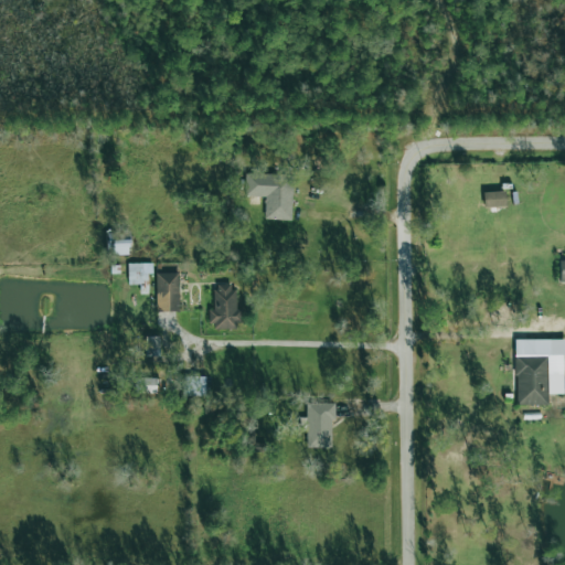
[(291,221),(292,174),(245,173),(244,196),(265,196),(264,220),(291,221)]
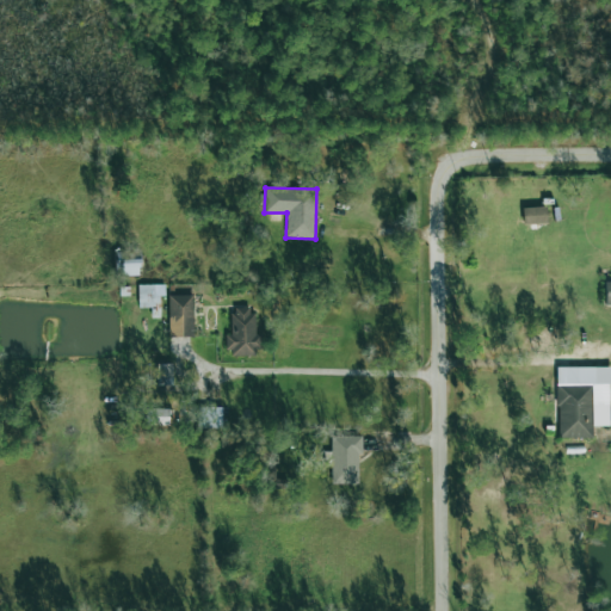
[(545,207),(522,208),(523,224),(545,223),(545,207)]
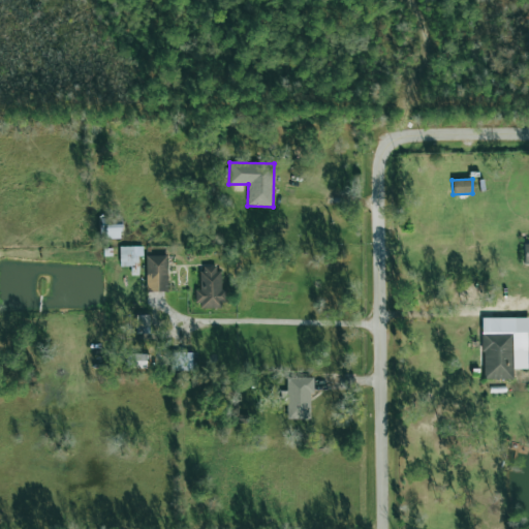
[(142,246),(119,247),(120,267),(137,267),(137,257),(142,256),(142,246)]
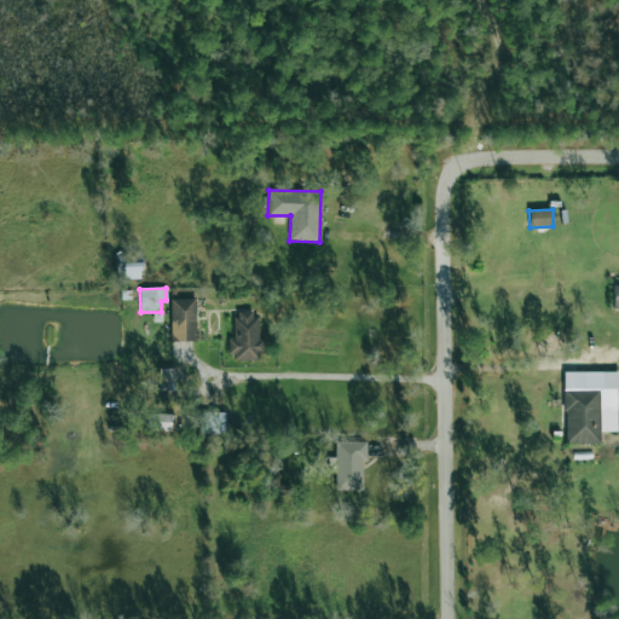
[(195,299),(171,300),(171,342),(196,341),(195,299)]
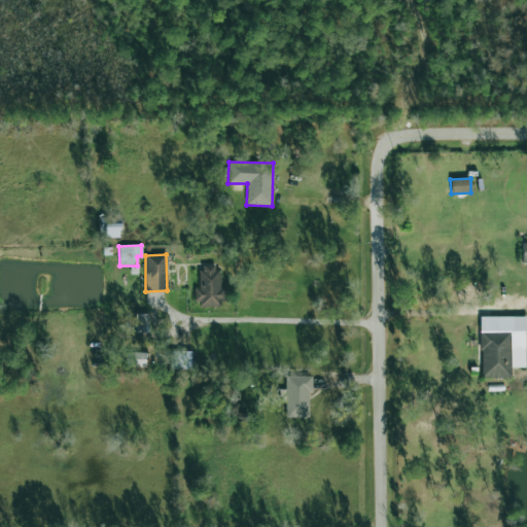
[(221,307),(219,265),(199,266),(200,288),(196,288),(197,308),(221,307)]
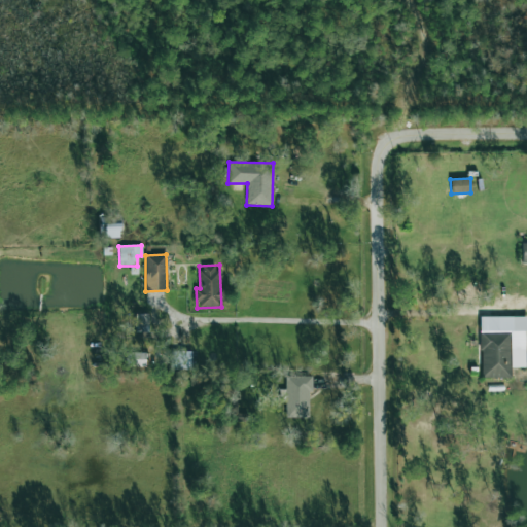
[(525,316),(480,317),(481,379),(511,378),(510,367),(526,367),(525,316)]
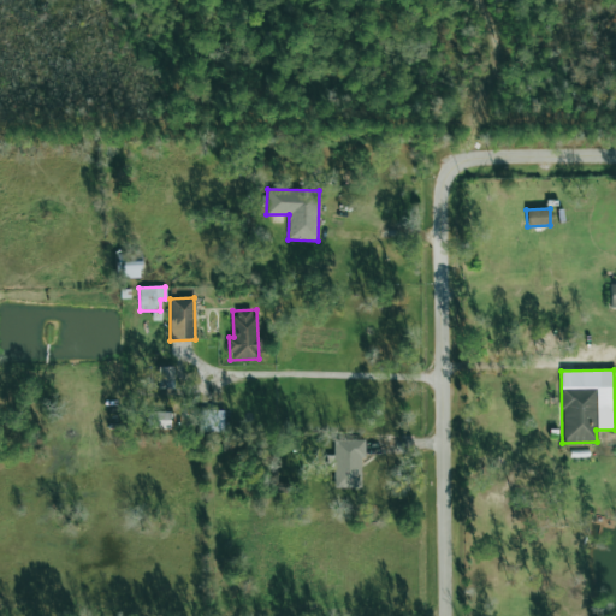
[(199,410),(200,433),(224,431),(223,410),(199,410)]
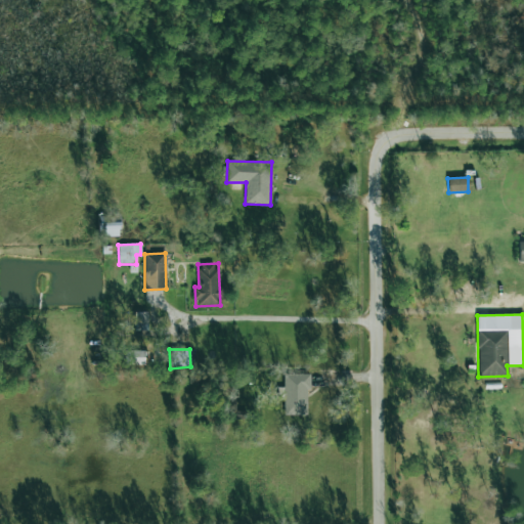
[(144,350),(125,351),(125,365),(144,364),(144,350)]
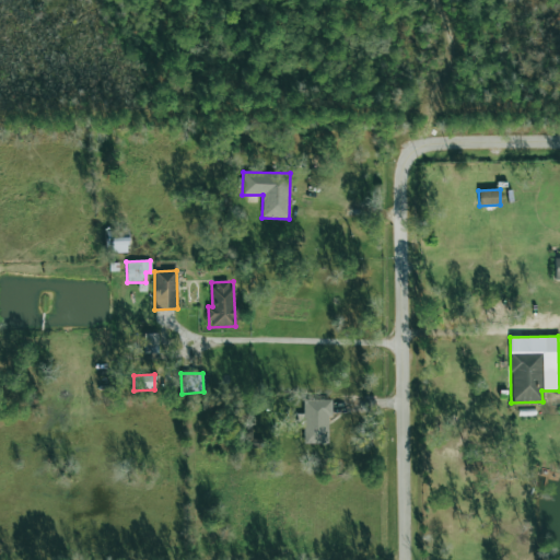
[(329,399),(302,399),(302,413),(298,413),(296,428),(303,428),(303,443),(329,444),(329,399)]
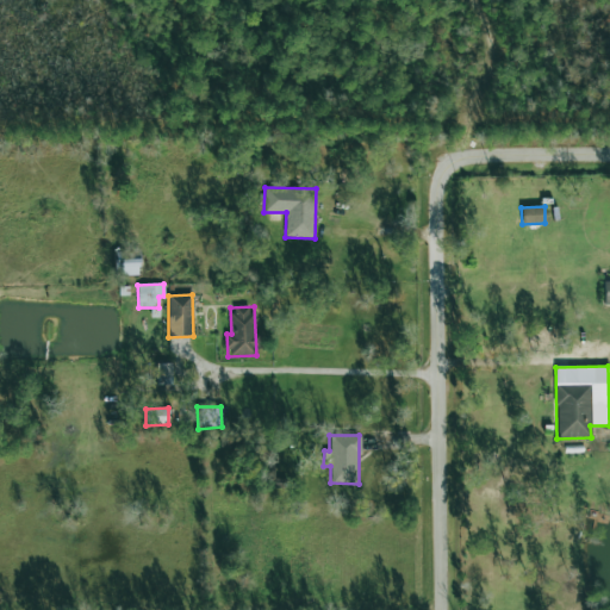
All buildings are outlined.
